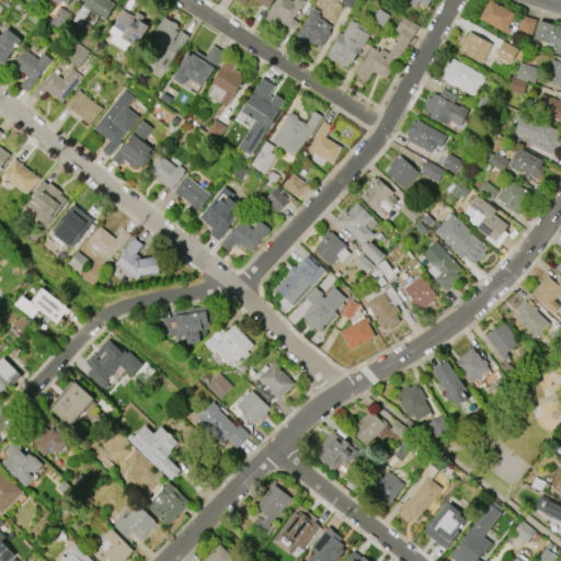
[(105,21),(90,10),(81,25),(73,20),(86,0),(109,0),(116,4),(105,21)]
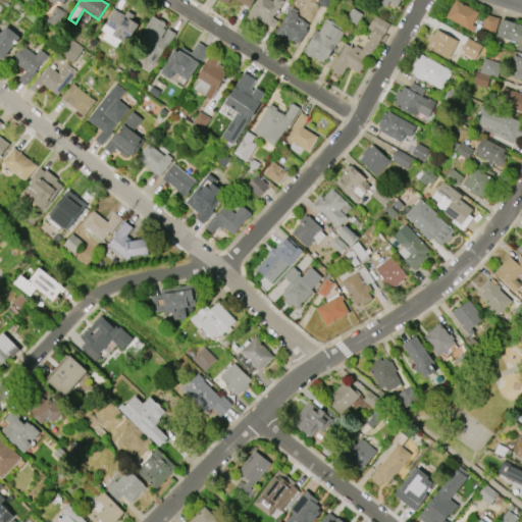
[(233,0),(249,8),(253,2),(249,0),(218,0),(227,5),(229,0),(233,0)]
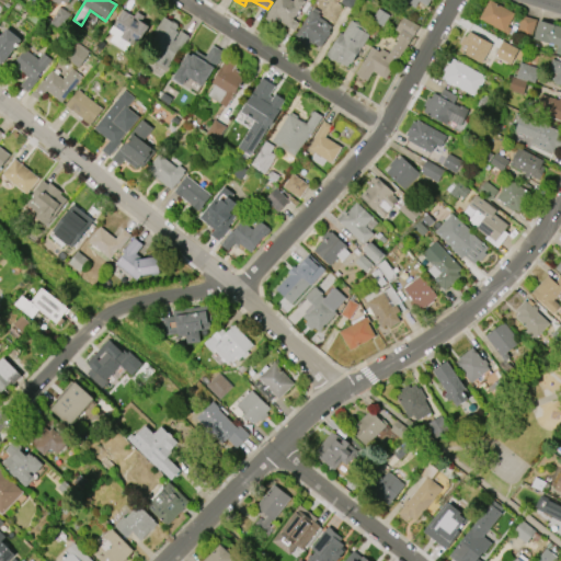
[(276,0),(292,0),(294,1),(294,0),(304,0),(306,1),(299,11),(300,12),(299,14),(298,13),(294,20),(299,23),(295,31),(277,20),(274,25),(265,19),(276,0)]
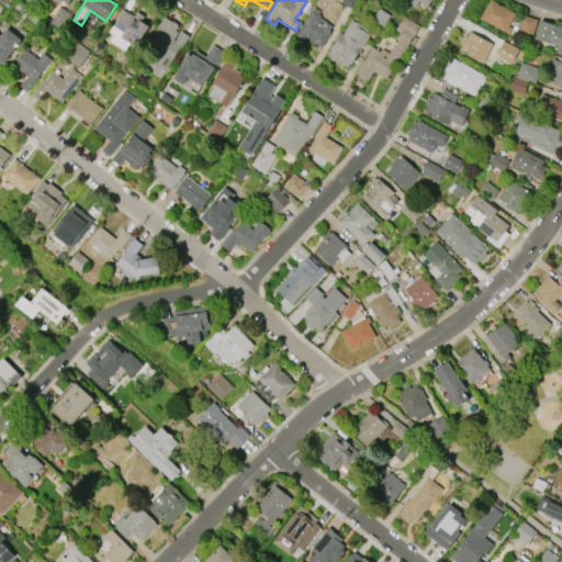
[(407,0),(427,10),(431,0),(407,0)]
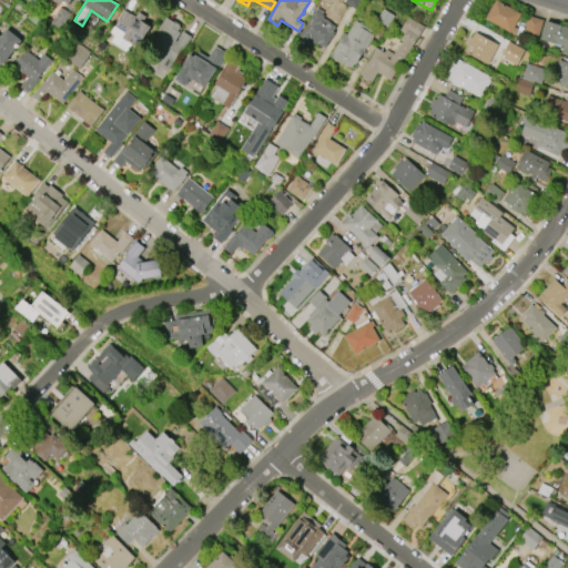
[(514,34),(486,19),(496,0),(520,14),(514,27),(517,28),(514,34)]
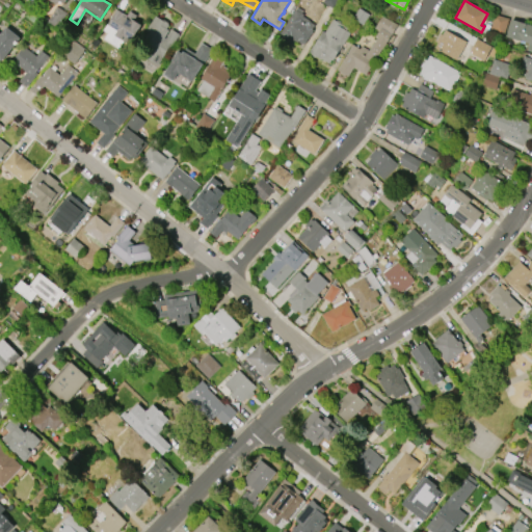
[(314,29),(303,46),(294,40),(291,45),(287,43),(286,44),(278,40),(281,36),(278,35),(297,7),(302,10),(300,12),(302,14),(301,16),(315,24),(312,28),(314,29)]
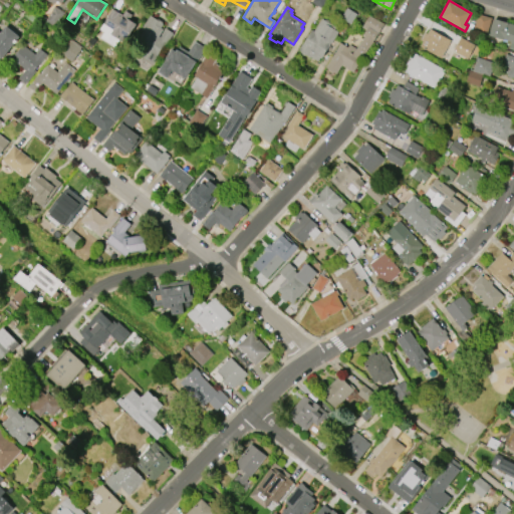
[(137,24),(127,39),(123,37),(121,40),(110,33),(113,30),(103,23),(112,9),(122,15),(125,10),(133,15),(130,19),(137,24)]
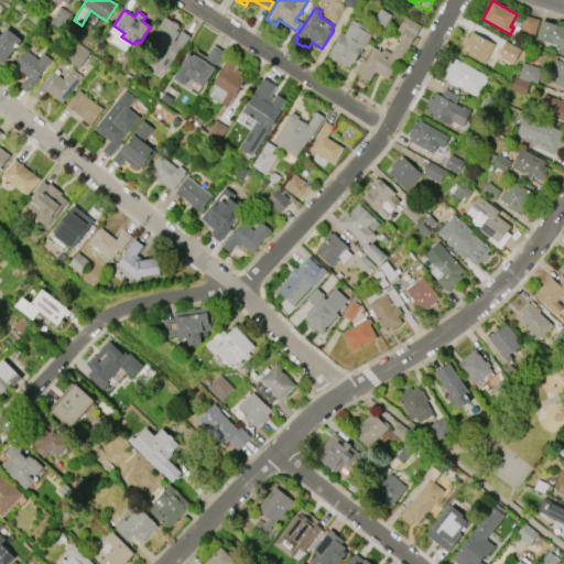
[(539,20),(534,36),(519,32),(523,15),(539,20)]
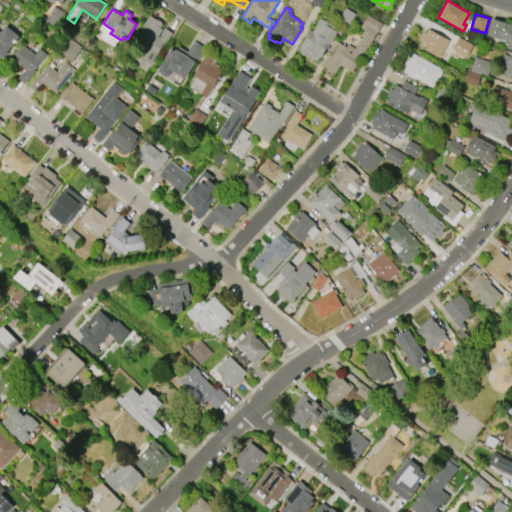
[(382,24),(352,72),(340,64),(334,73),(324,67),(339,43),(346,47),(348,44),(355,48),(362,36),(360,35),(364,29),(360,27),(367,15),(382,24)]
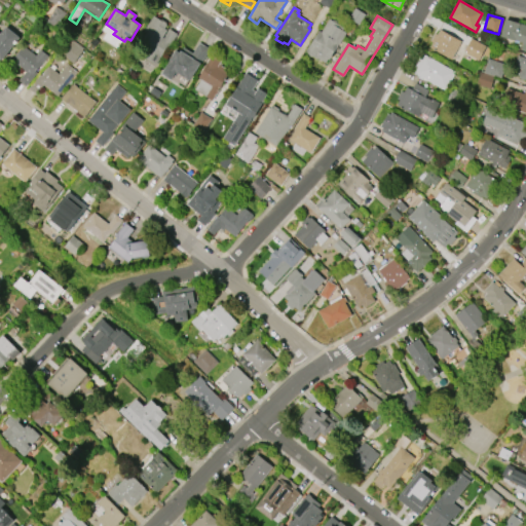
[(166,29),(168,25),(151,16),(134,54),(157,66),(174,32),(166,29)]
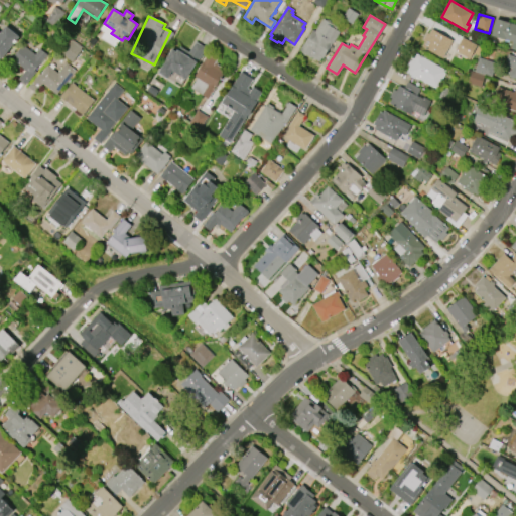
[(339,32),(323,58),(321,58),(318,61),(311,56),(310,57),(306,55),(304,55),(302,54),(301,52),(299,50),(312,30),(314,31),(323,18),(337,27),(336,30),(339,32)]
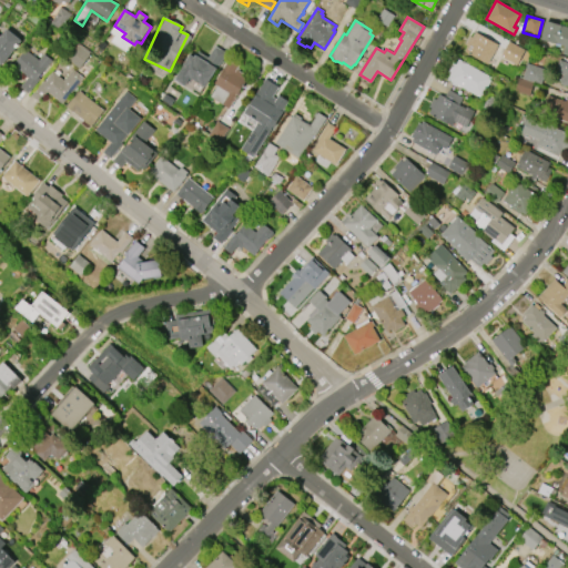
[(546,21),(567,28),(567,54),(561,52),(564,46),(540,39),(546,21)]
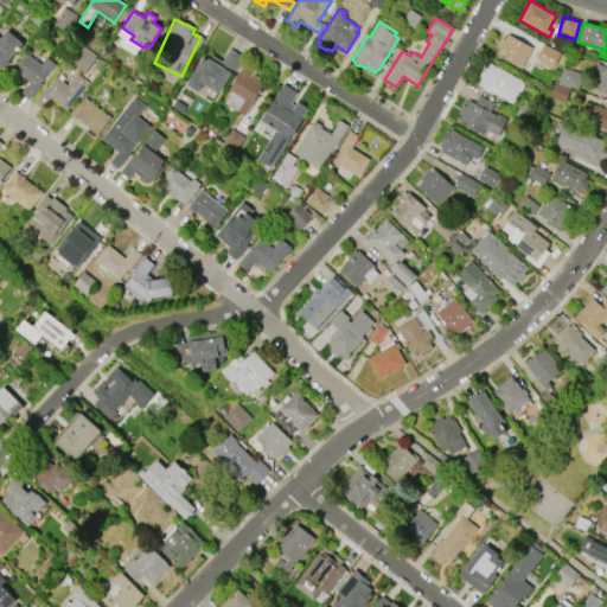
[(0,38),(6,31),(20,42),(16,49),(18,51),(1,71),(0,70),(0,38)]
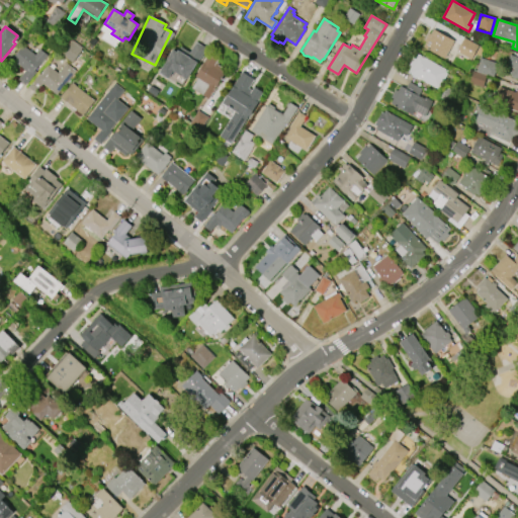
[(433,29),(454,40),(444,59),(423,47),(426,41),(423,40),(428,32),(430,34),(433,29)]
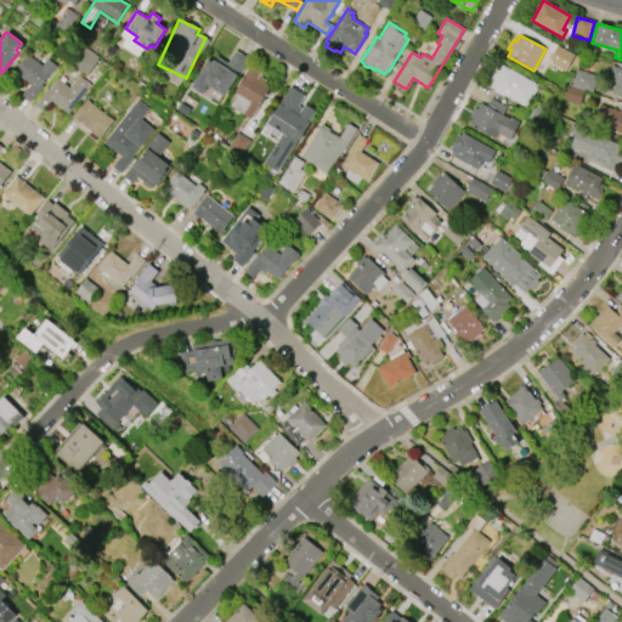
[(558,45),(575,55),(565,72),(548,62),(558,45)]
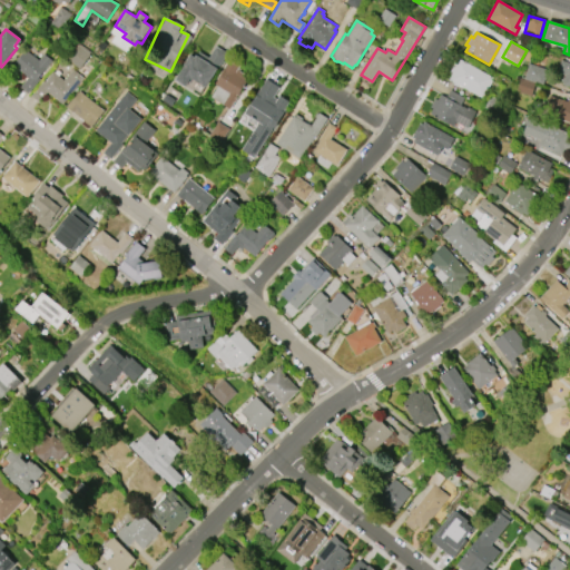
[(227,53),(206,87),(192,78),(186,87),(175,80),(186,62),(184,61),(192,49),(198,52),(200,48),(210,55),(216,47),(227,53)]
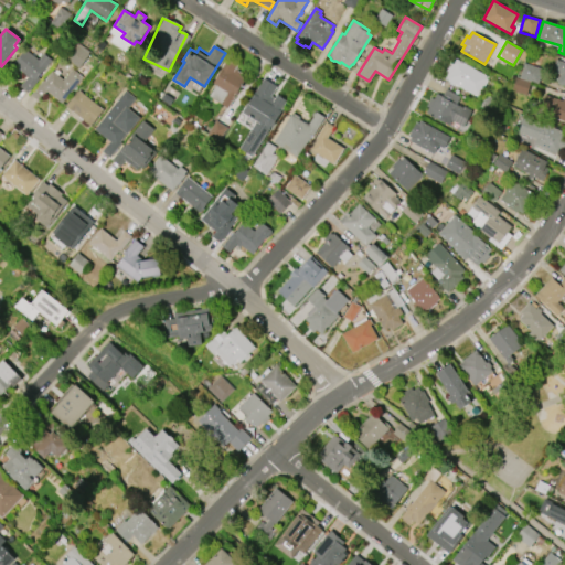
[(25,50),(38,60),(43,53),(51,60),(39,76),(39,77),(28,92),(20,86),(28,77),(23,74),(24,73),(13,64),(25,50)]
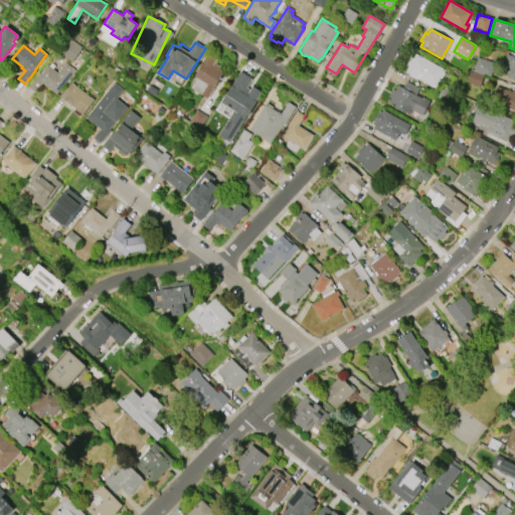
[(193,76),(207,52),(216,58),(215,61),(217,62),(216,64),(225,69),(207,99),(190,88),(196,78),(193,76)]
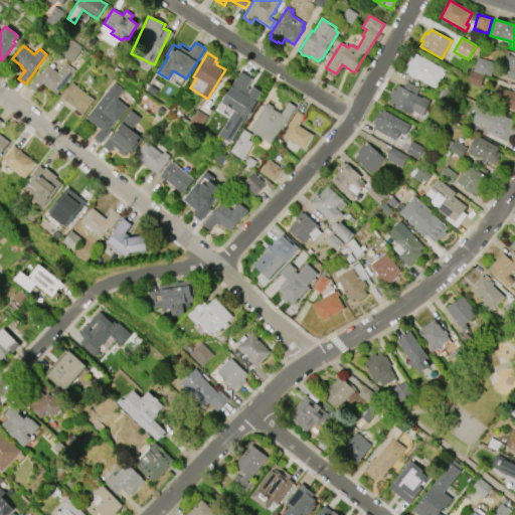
[(415,54),(446,70),(436,89),(413,76),(413,77),(409,75),(409,74),(405,71),(408,66),(405,65),(410,57),(412,58),(415,54)]
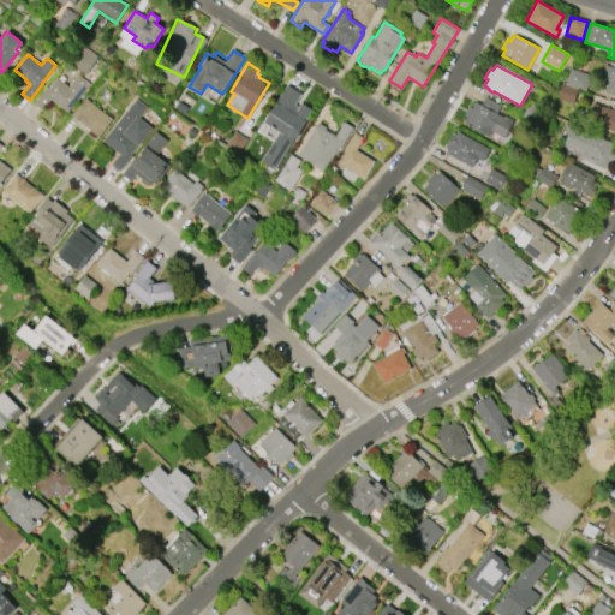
[(604,65),(614,67),(614,94),(605,91),(607,89),(604,89),(605,83),(608,84),(609,81),(601,78),(604,65)]
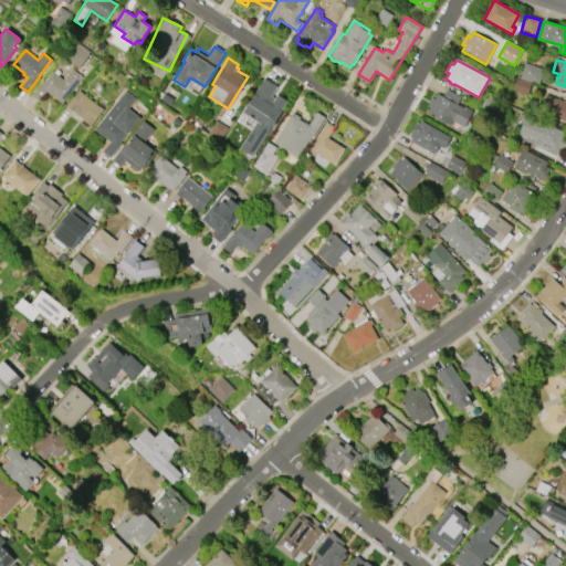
[(540,84),(543,67),(522,63),(516,91),(527,93),(530,82),(540,84)]
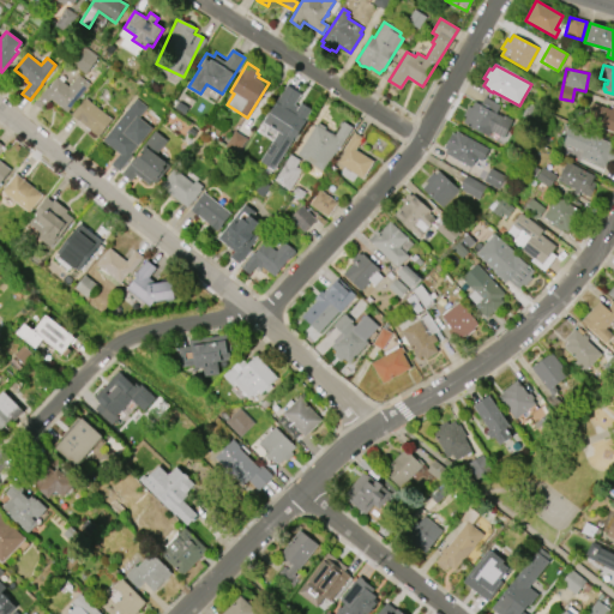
[(68,86),(78,74),(89,83),(66,112),(50,98),(41,109),(32,103),(46,88),(47,89),(56,77),(68,86)]
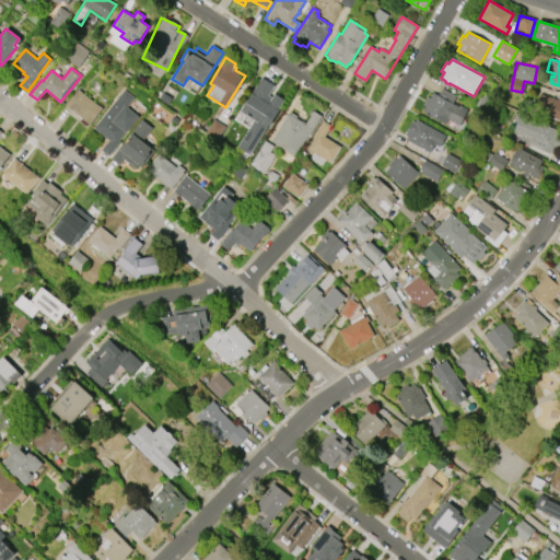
[(268,126),(249,155),(236,147),(254,120),(240,112),(261,78),(275,85),(268,95),(272,97),(275,94),(284,100),(279,107),(281,108),(269,127),(268,126)]
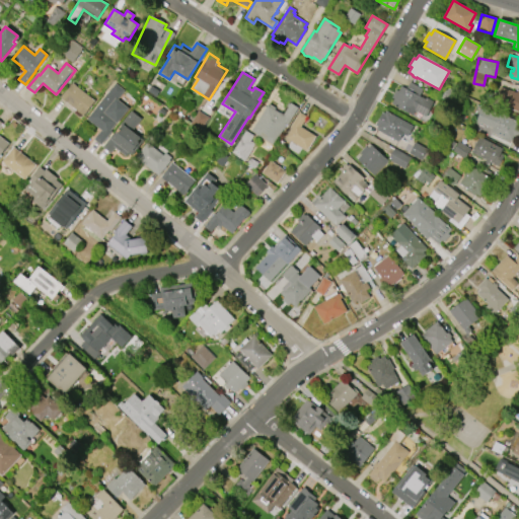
[(86,119),(115,82),(125,90),(118,99),(129,108),(117,123),(109,130),(112,131),(100,145),(93,139),(100,130),(86,119)]
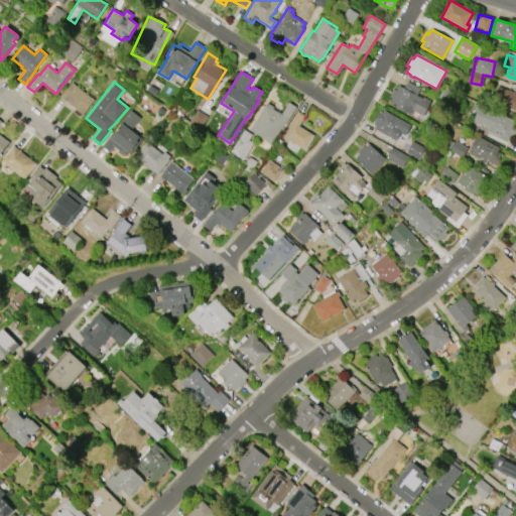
[(422,115),(412,111),(410,114),(388,104),(391,98),(389,97),(393,89),(396,91),(398,86),(403,89),(407,82),(420,88),(416,96),(422,99),(423,97),(429,100),(422,115)]
